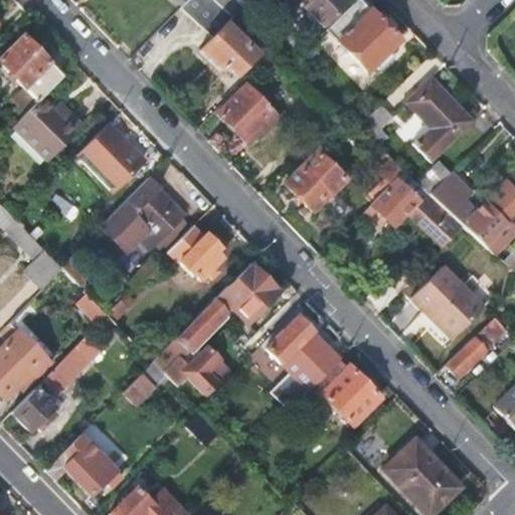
[(168,0),(178,9),(187,0),(168,0)]
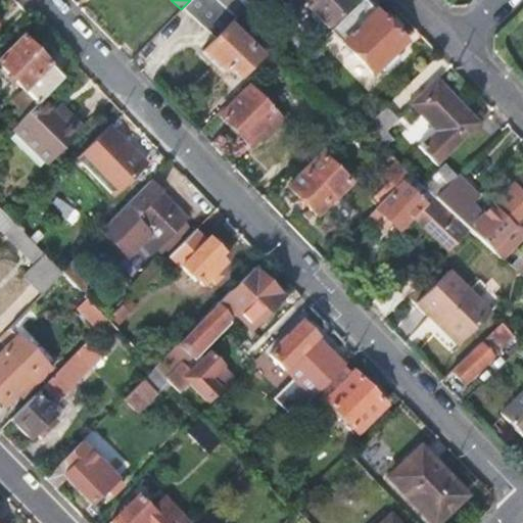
[(190,0),(181,9),(179,11),(211,40),(198,54),(220,74),(224,69),(235,80),(254,55),(223,27),(232,17),(224,10),(211,0),(190,0)]
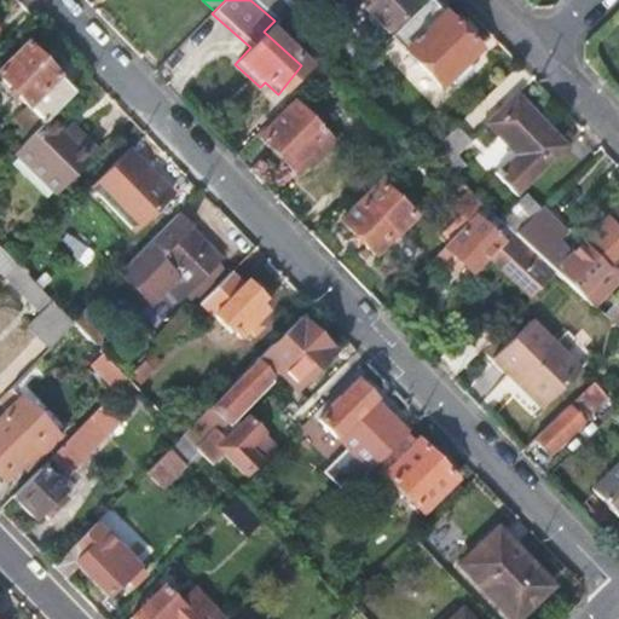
[(250,0),(265,12),(277,0),(250,0)]
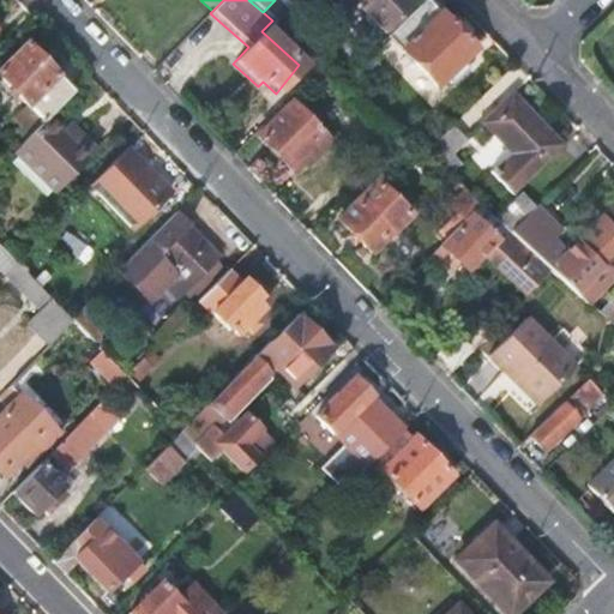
[(275,0),(263,12),(272,20),(278,26),(306,0),(275,0)]
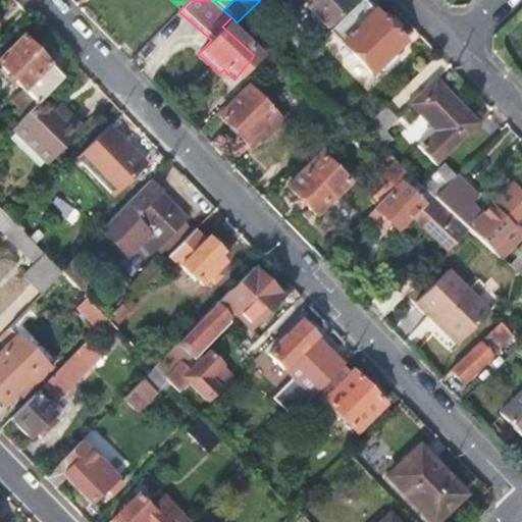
[(349,6),(343,0),(272,0),(280,9),(286,3),(288,4),(292,0),(298,0),(308,9),(303,14),(321,33),(349,6)]
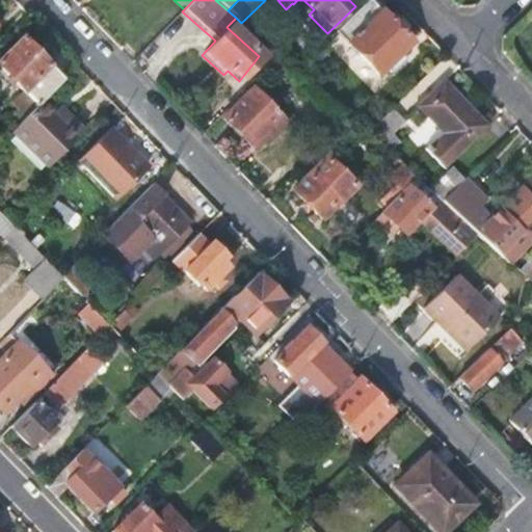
[(369,0),(335,32),(378,77),(388,69),(400,57),(414,44),(370,0),(369,0)]
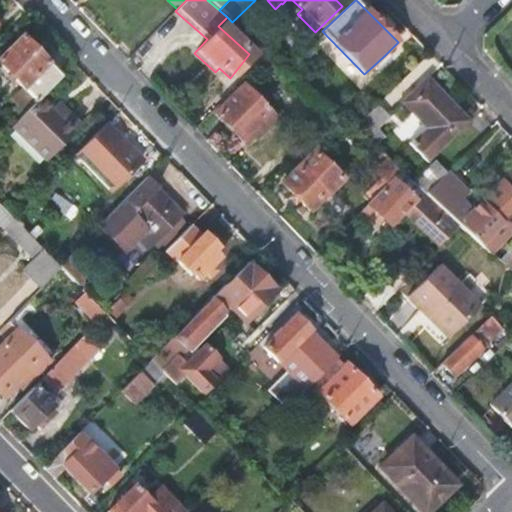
[(0,57),(0,68),(20,89),(34,103),(41,96),(59,77),(20,38),(0,57)]
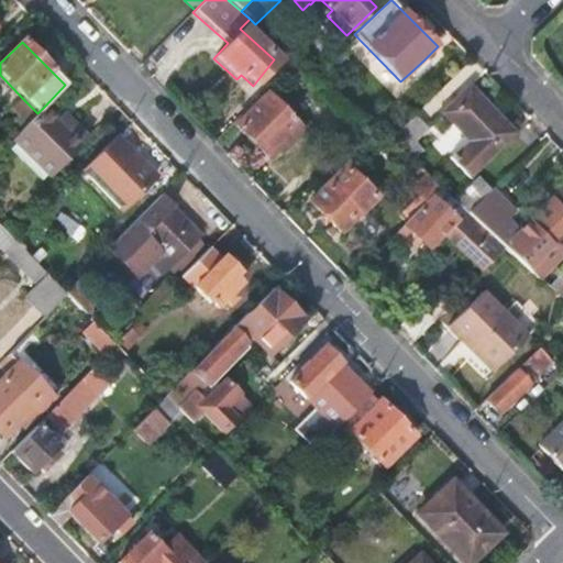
[(337,51),(321,65),(330,74),(343,58),(337,51)]
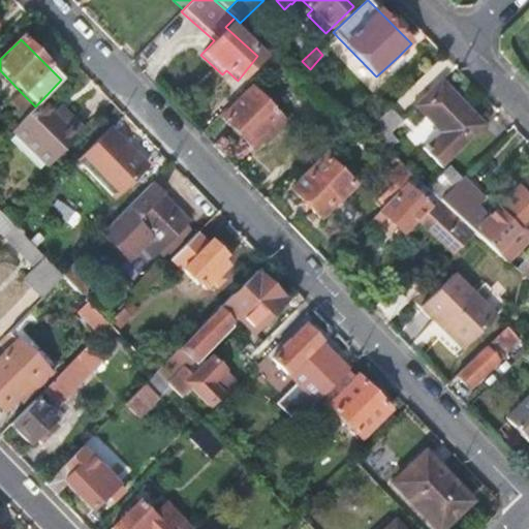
[(277,56),(259,73),(268,81),(285,63),(277,56)]
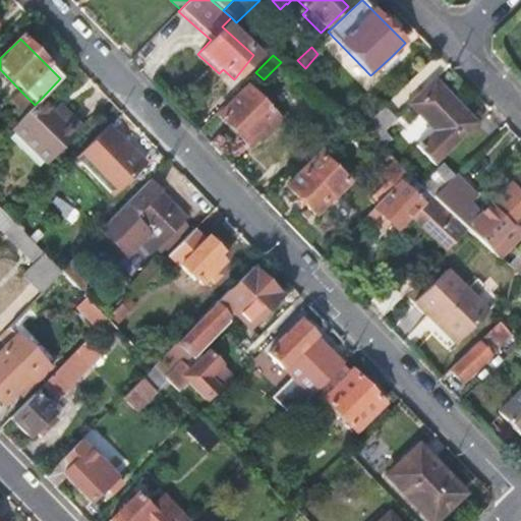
[(398,61),(392,56),(380,67),(385,73),(398,61)]
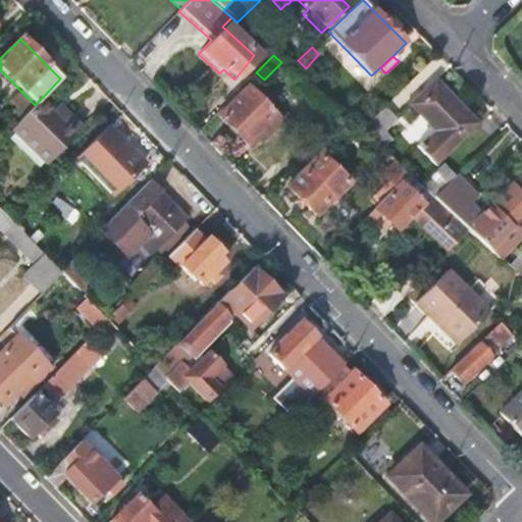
[(479,124),(434,81),(409,106),(435,134),(419,151),(435,167),(479,124)]
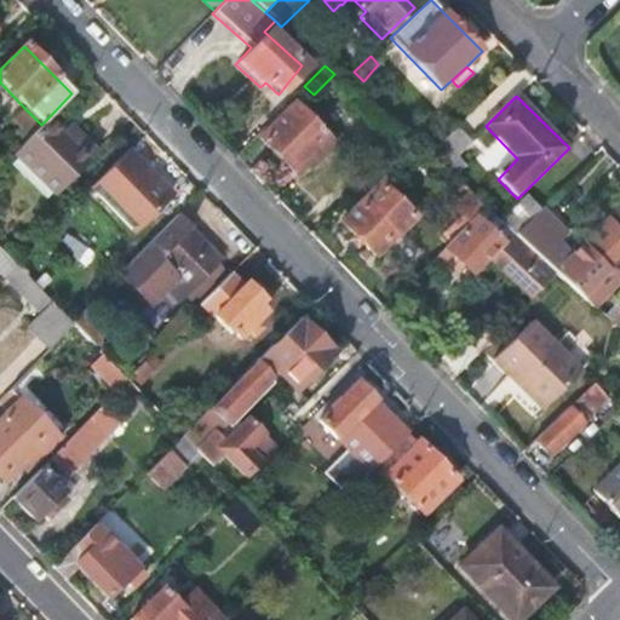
[(326,144),(290,107),(256,139),(288,172),(293,166),(298,171),(326,144)]
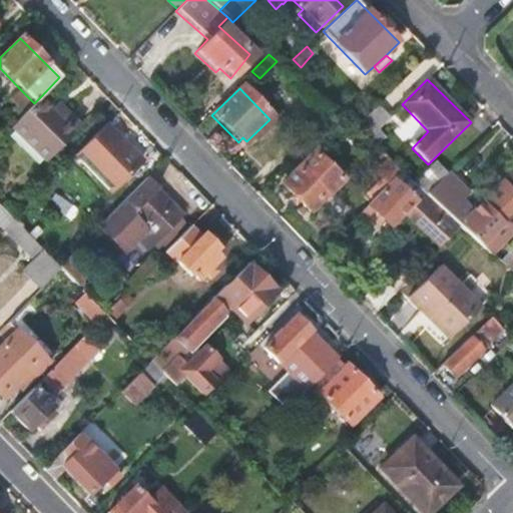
[(20,89),(10,100),(23,114),(34,103),(20,89)]
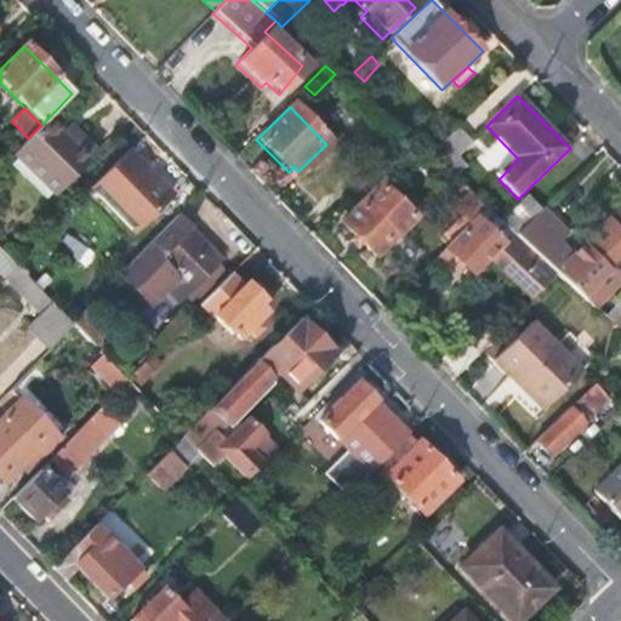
[(75,142),(50,117),(41,125),(28,138),(13,153),(55,195),(98,153),(83,137),(75,142)]
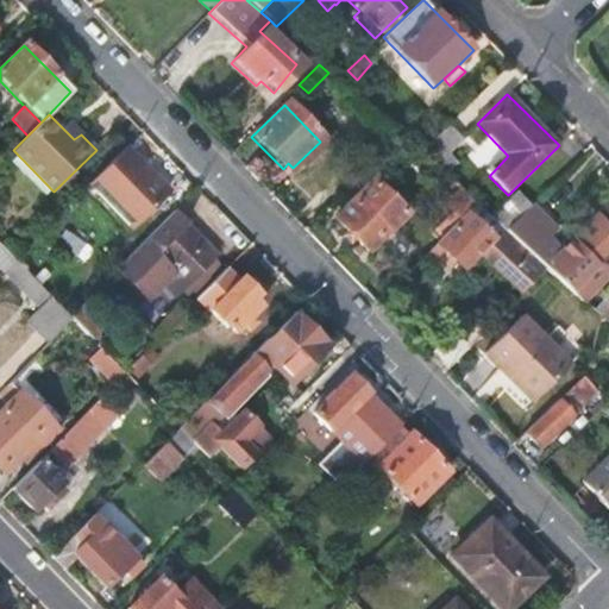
[(446,126),(416,152),(443,176),(454,164),(445,154),(459,140),(446,126)]
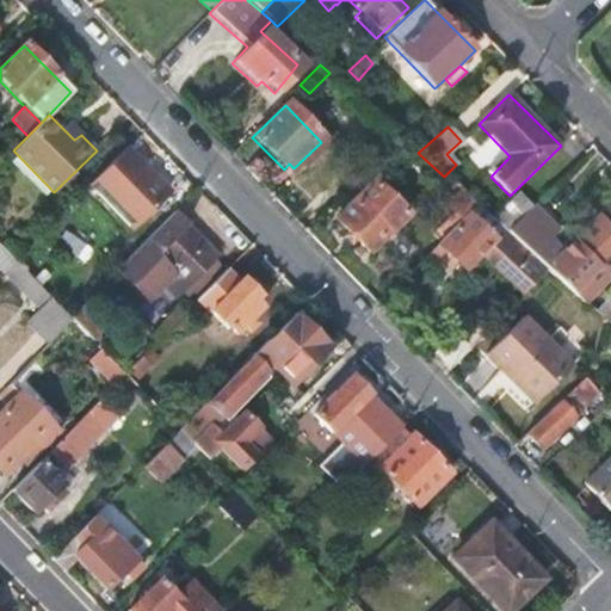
[(93,187),(135,229),(170,193),(129,150),(93,187)]
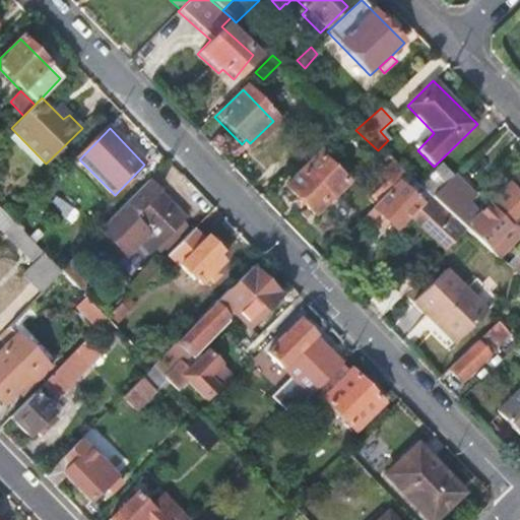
[(318,155),(286,187),(315,216),(347,184),(318,155)]
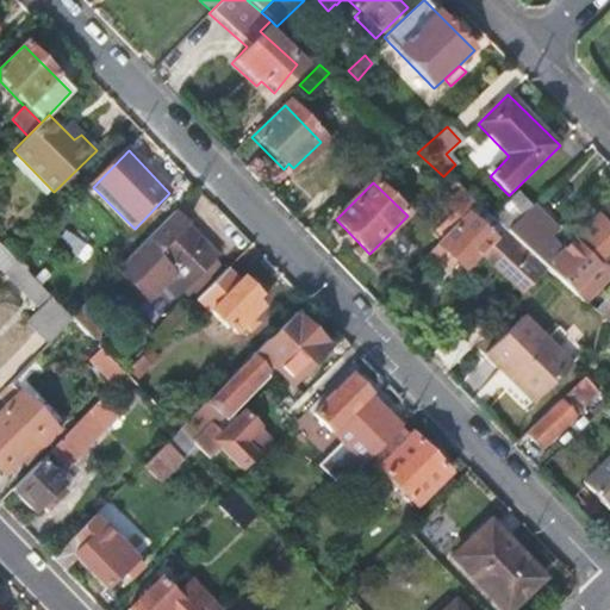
[(520,193),(490,218),(503,230),(530,205),(520,193)]
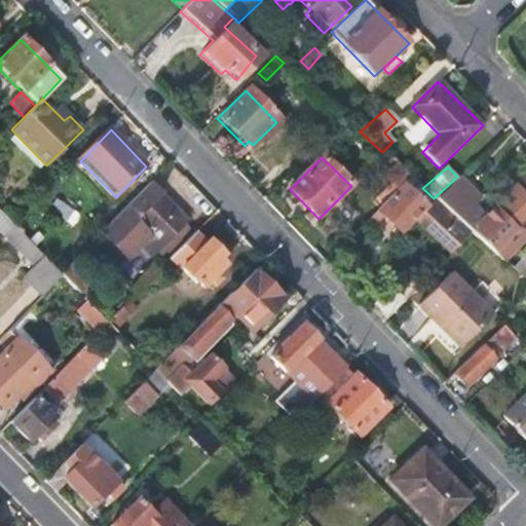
[(401,205),(451,255),(473,233),(434,198),(422,188),(410,177),(365,223),(373,232),(401,205)]
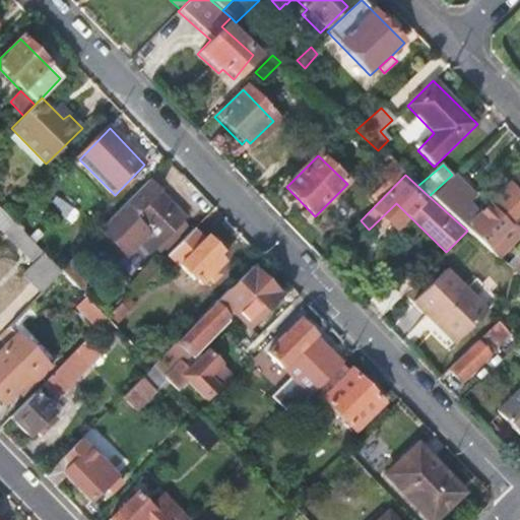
[(429,196),(467,231),(495,255),(519,231),(519,196),(511,188),(479,217),(466,203),(472,198),(452,175),(429,196)]
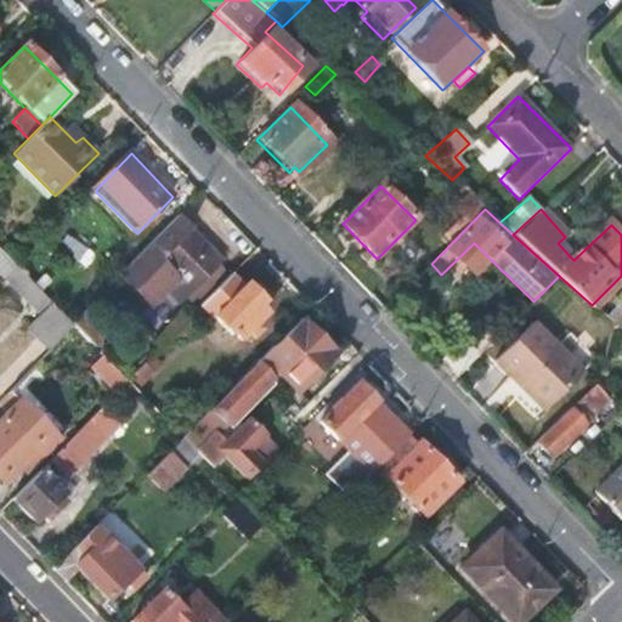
[(179,218),(134,263),(120,276),(152,309),(169,290),(182,304),(219,267),(207,255),(209,253),(190,235),(193,232),(179,218)]
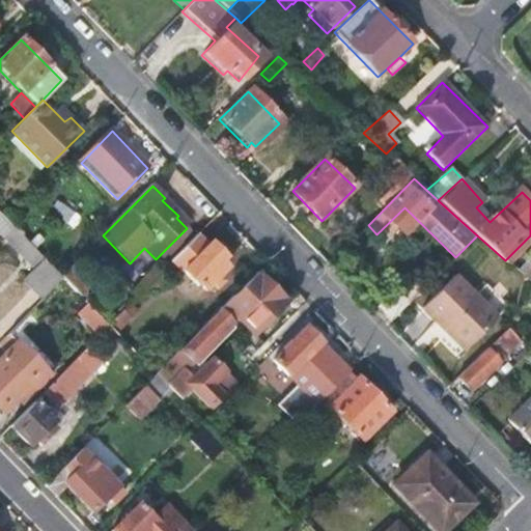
[(4,239),(15,228),(0,213),(0,236),(3,240),(4,239)]
